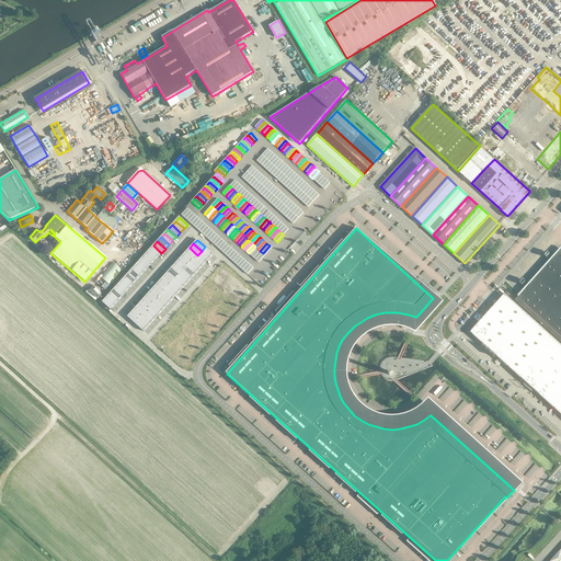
[(153,245),(150,250),(158,256),(161,253),(153,245)]
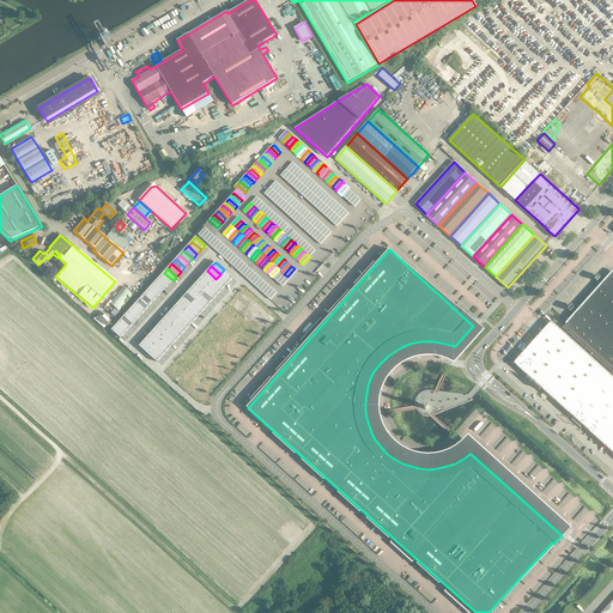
[(295,268),(287,277),(290,279),(297,271),(295,268)]
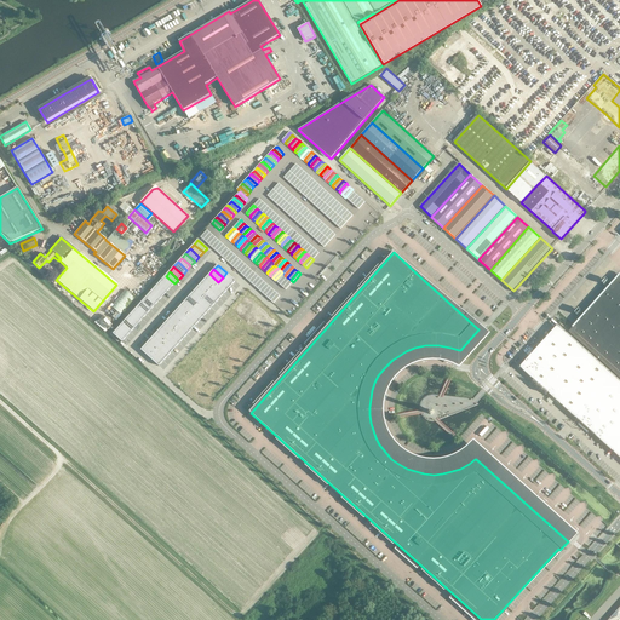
[(227,273),(223,277),(231,286),(236,281),(227,273)]
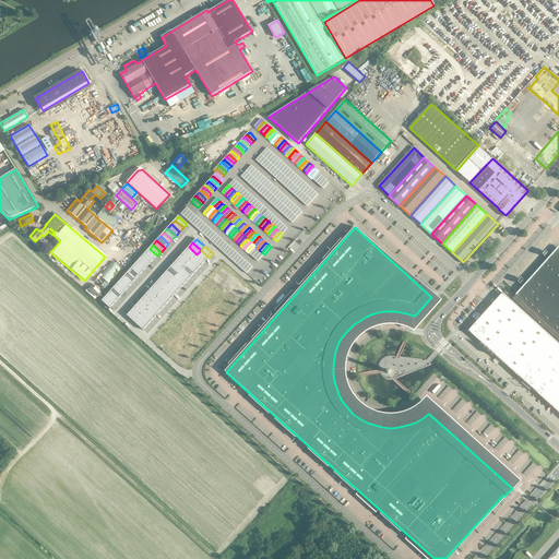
[(254,246),(248,252),(250,254),(257,248),(254,246)]
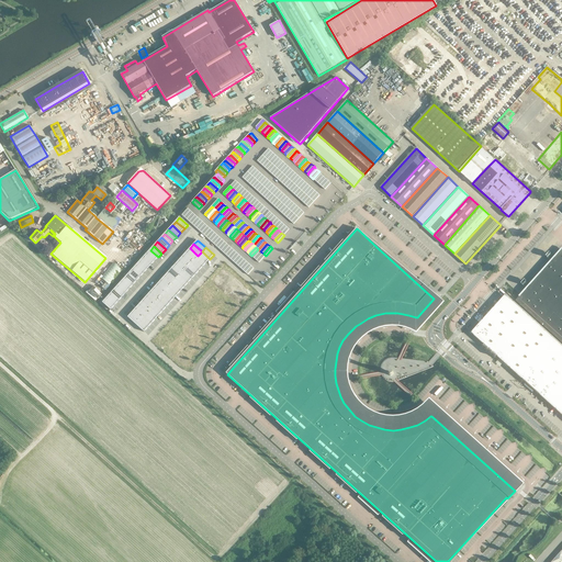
[(190,248),(187,253),(194,259),(198,256),(190,248)]
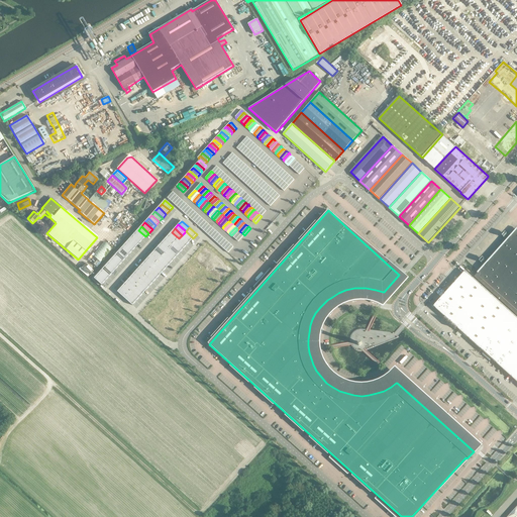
[(237,229),(231,235),(233,237),(239,231),(237,229)]
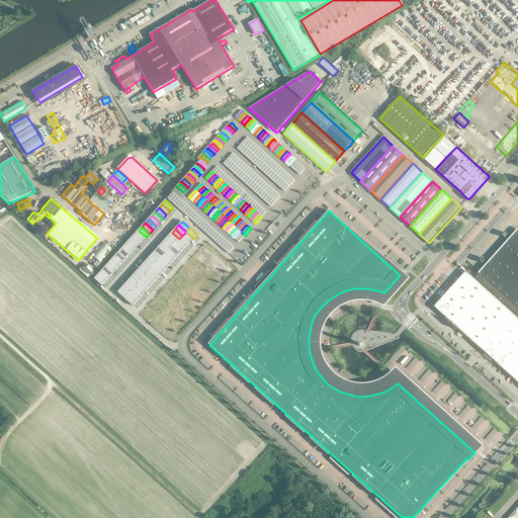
[(139,231),(135,234),(143,241),(146,237),(139,231)]
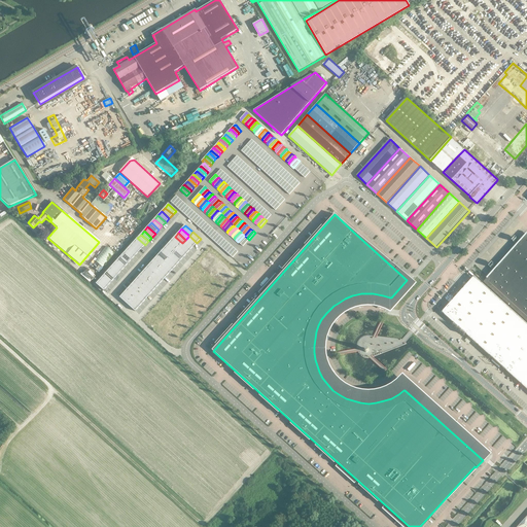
[(493,271),(484,282),(526,321),(526,235),(496,268),(493,271)]
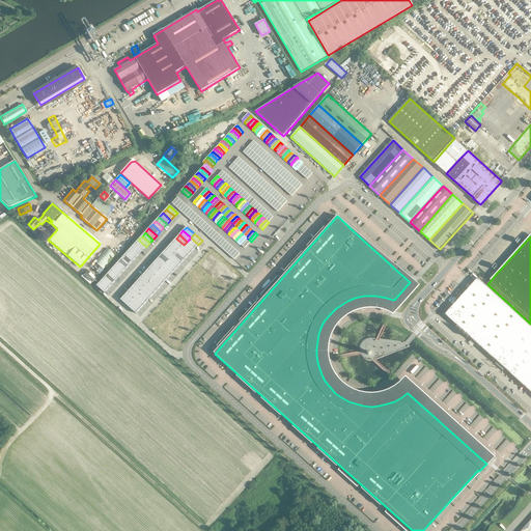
[(191,238),(187,242),(195,248),(198,245),(191,238)]
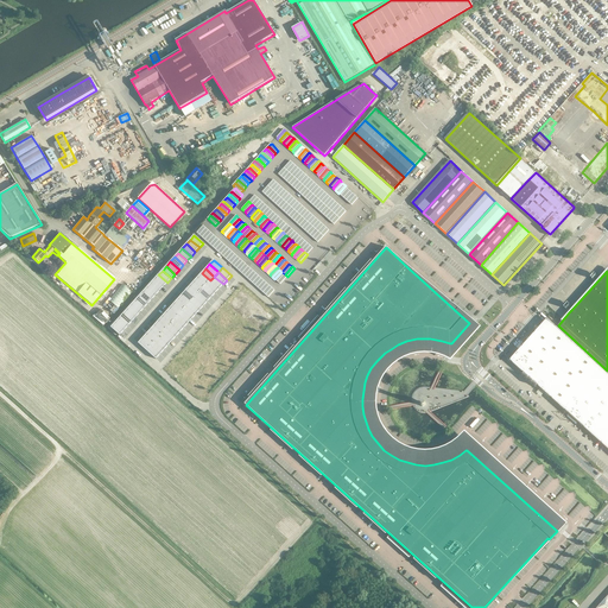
[(282,272),(274,279),(278,282),(285,274),(282,272)]
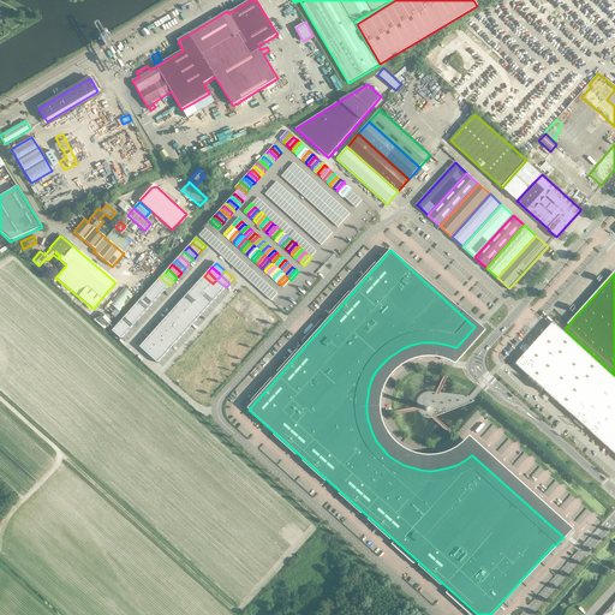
[(204,276),(199,280),(209,288),(213,284),(204,276)]
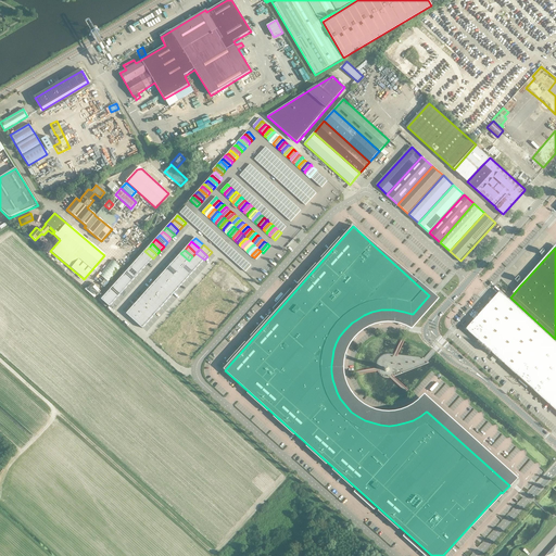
[(144,251),(141,255),(149,263),(153,258),(144,251)]
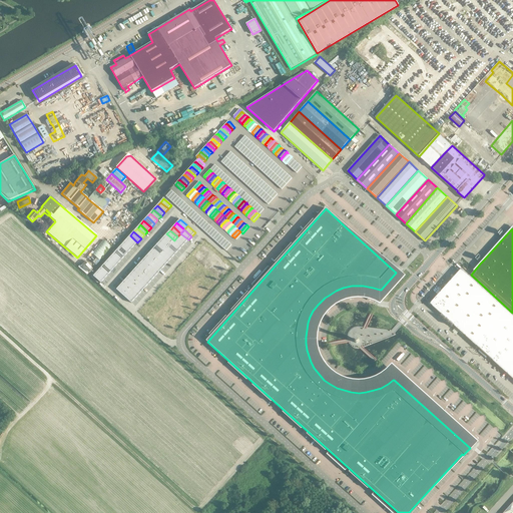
[(240,231),(234,237),(236,239),(242,233),(240,231)]
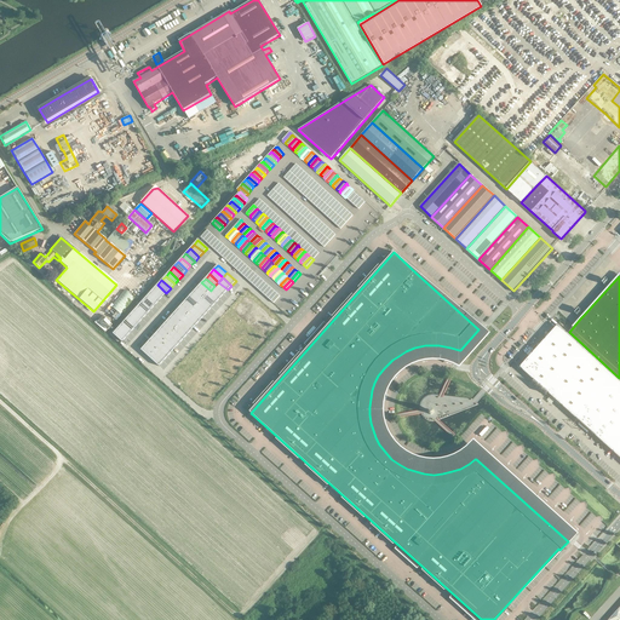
[(201,282),(197,287),(206,296),(211,291),(201,282)]
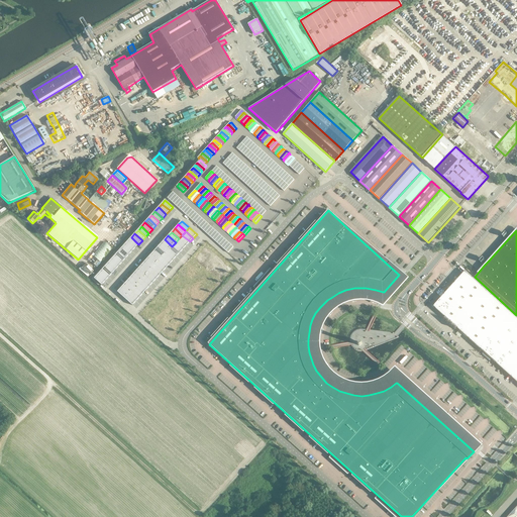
[(182,235),(179,238),(187,245),(190,241),(182,235)]
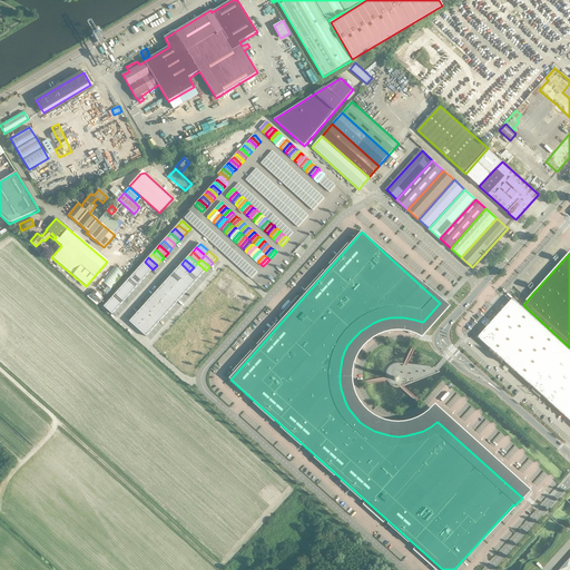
[(145,262),(141,266),(149,273),(153,269),(145,262)]
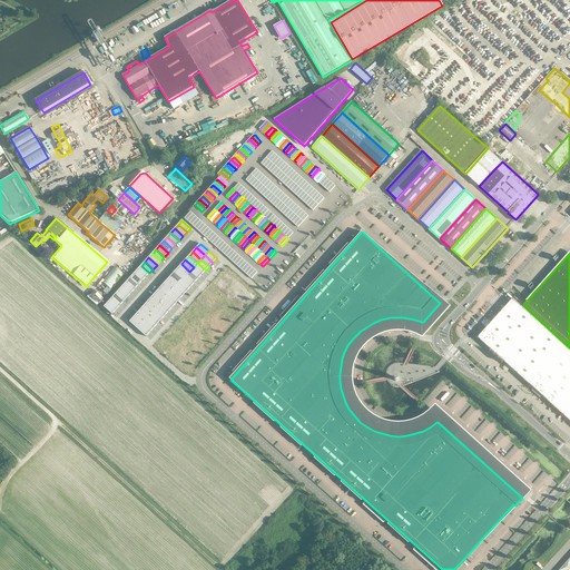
[(197,263),(194,267),(202,275),(206,271),(197,263)]
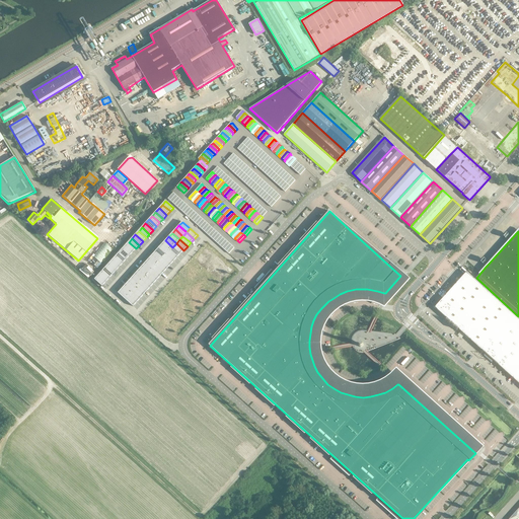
[(165,240),(162,244),(169,251),(172,247),(165,240)]
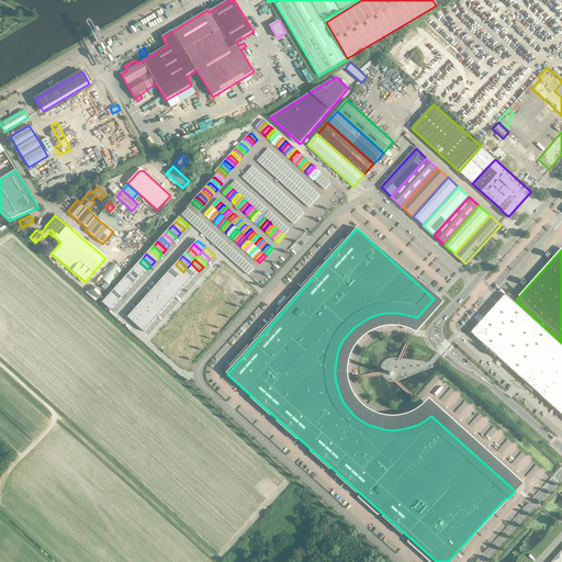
[(110,285),(122,271),(113,262),(101,278),(110,285)]
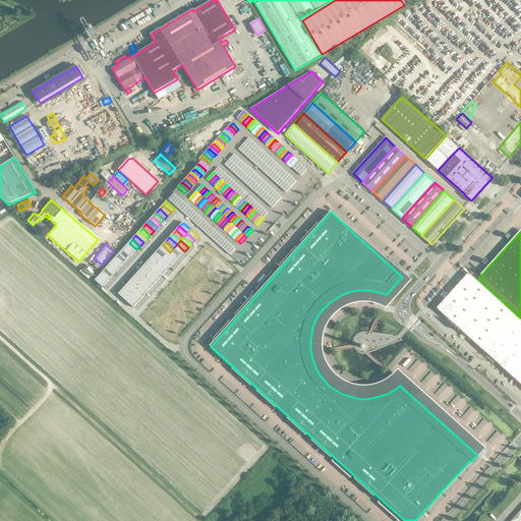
[(129,243),(125,246),(133,253),(136,249),(129,243)]
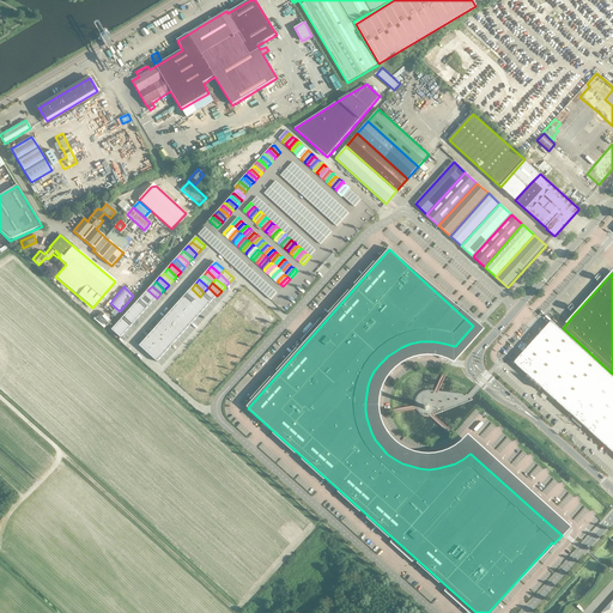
[(208,287),(204,292),(213,301),(217,296),(208,287)]
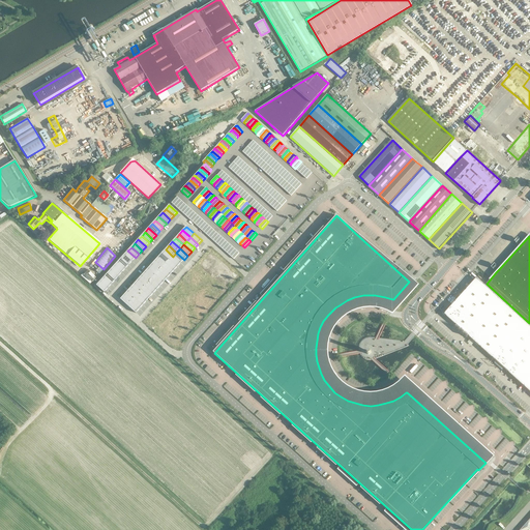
[(166,249),(162,254),(170,260),(173,257),(166,249)]
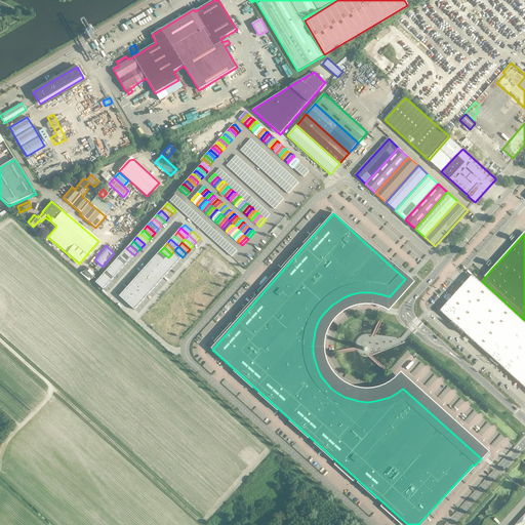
[(126,248),(123,252),(130,259),(134,255),(126,248)]
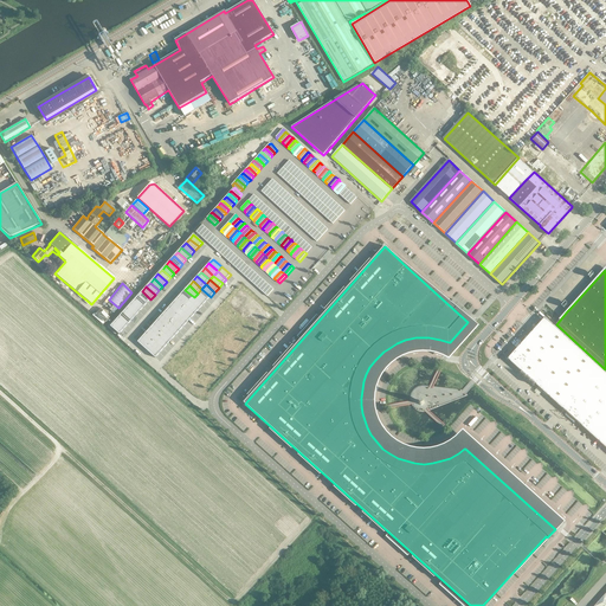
[(245,287),(169,372),(187,387),(263,302),(245,287)]
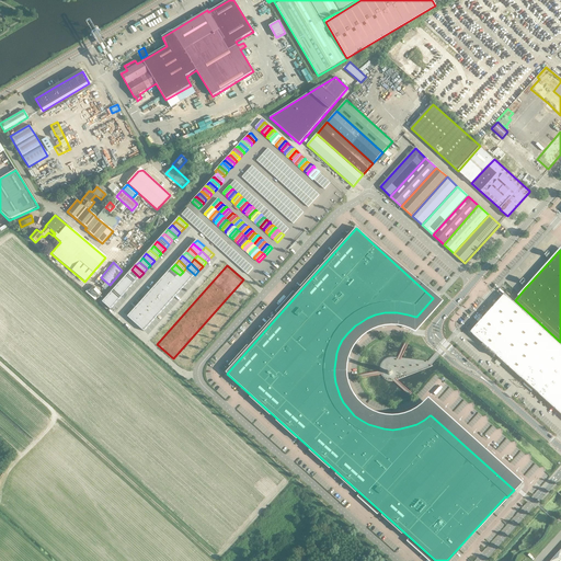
[(186,267),(183,272),(192,278),(195,275),(186,267)]
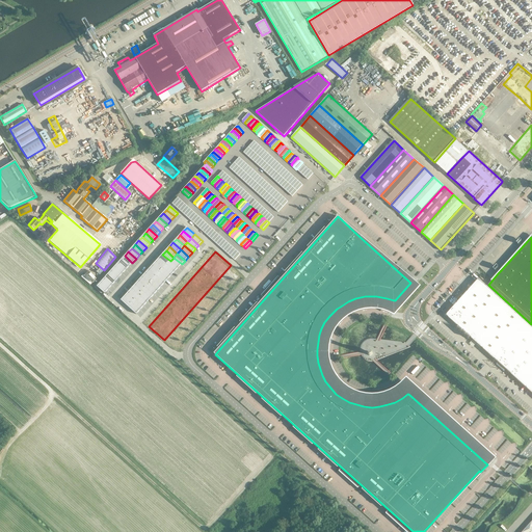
[(162,255),(159,258),(166,265),(170,261),(162,255)]
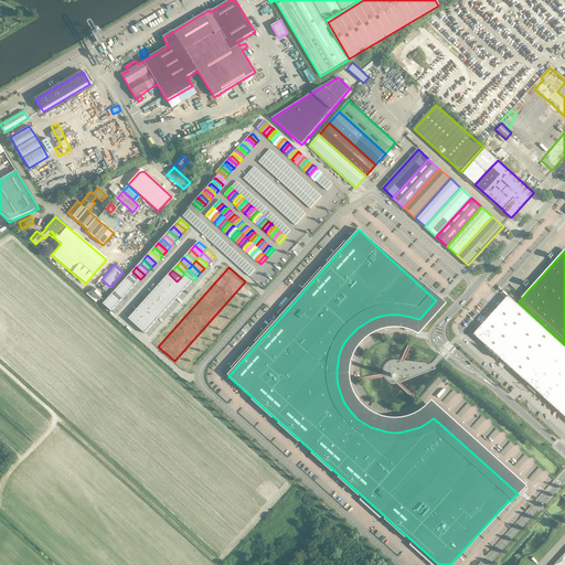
[(132,272),(129,276),(137,283),(140,279),(132,272)]
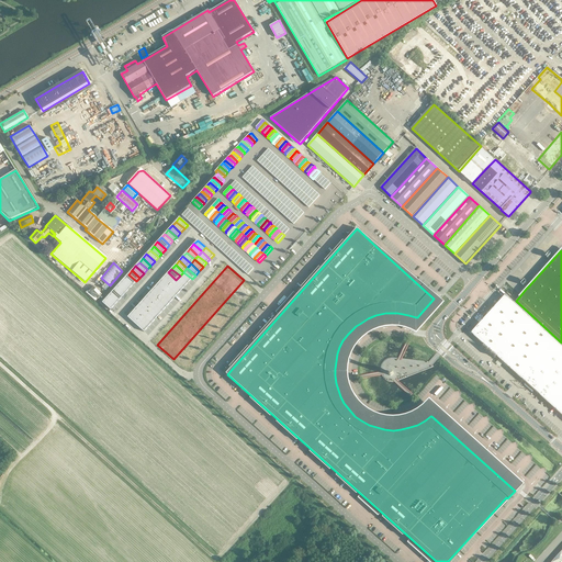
[(168,272),(165,277),(172,284),(176,280),(168,272)]
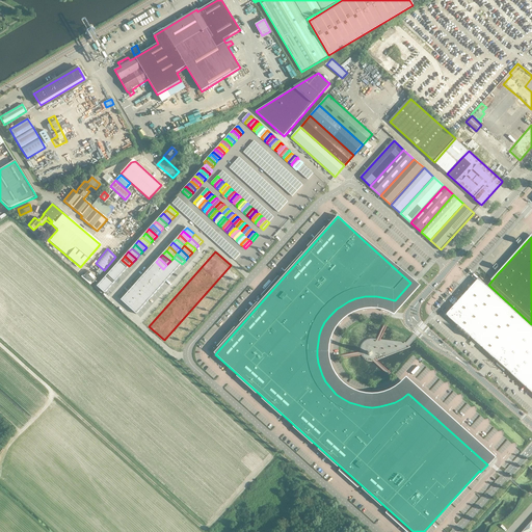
[(174,258),(170,261),(178,268),(182,264),(174,258)]
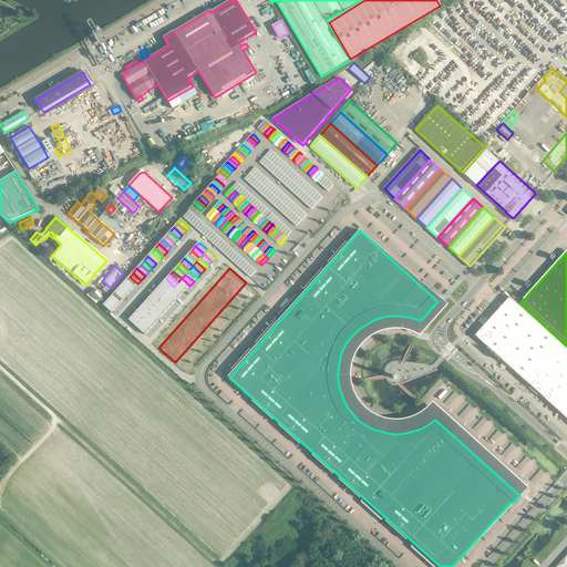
[(130,277),(125,280),(134,288),(137,284),(130,277)]
